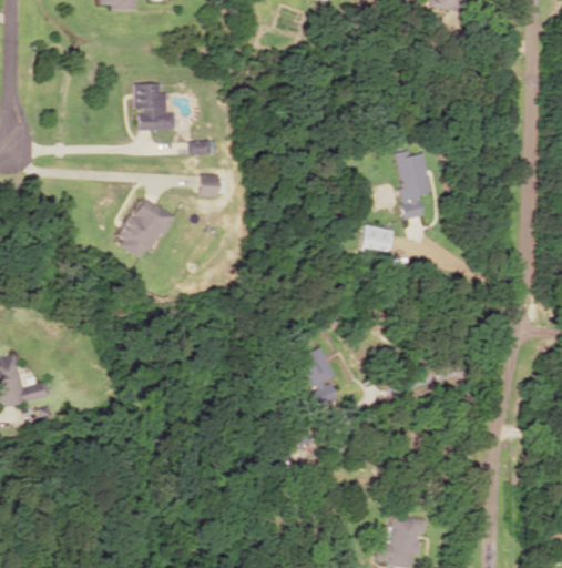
[(100,0),(100,3),(111,3),(111,9),(136,9),(135,0),(100,0)]
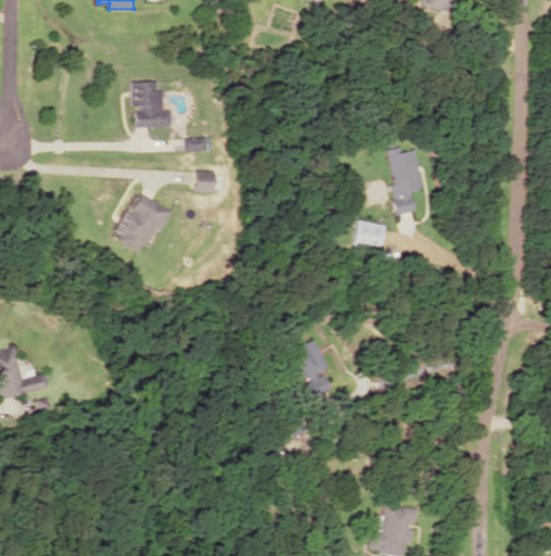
[(454,11),(455,0),(424,0),(423,7),(454,11)]
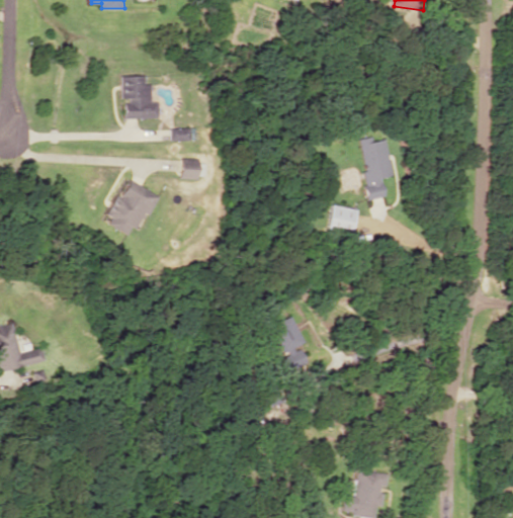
[(127,117),(161,117),(161,101),(153,101),(153,83),(146,83),(146,74),(122,75),(122,97),(127,97),(127,117)]
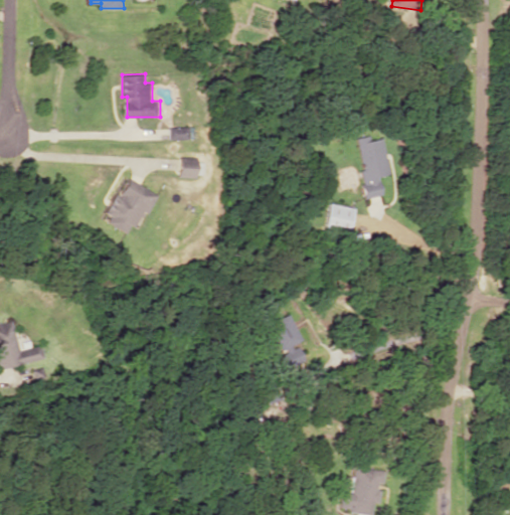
[(196,138),(195,126),(171,127),(172,139),(196,138)]
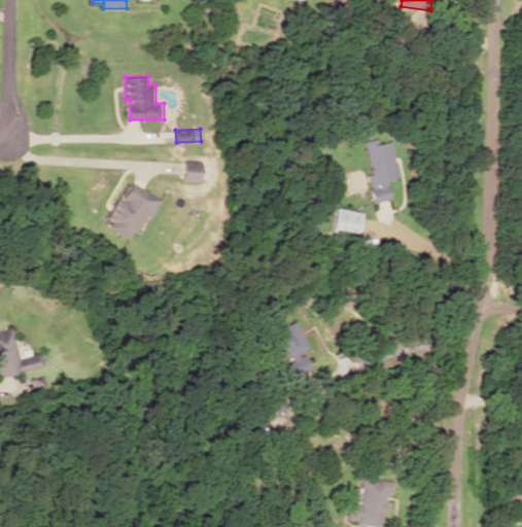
[(367,140),(377,202),(393,199),(390,179),(401,177),(393,140),(380,142),(380,138),(367,140)]
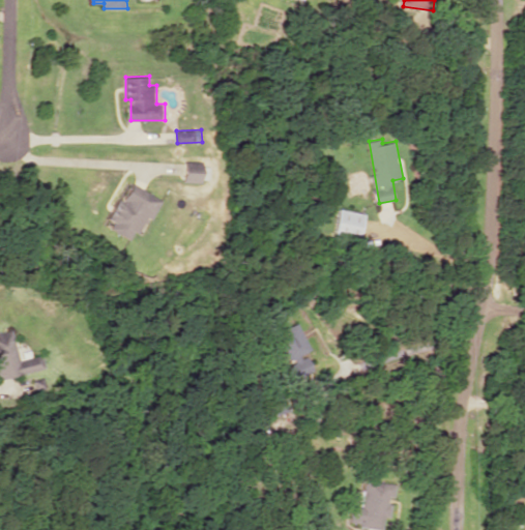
[(204,182),(204,169),(187,169),(186,181),(204,182)]
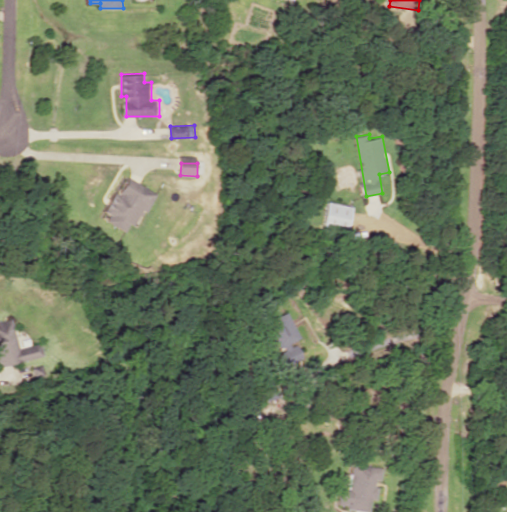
[(105,218),(131,232),(144,208),(150,211),(160,192),(128,175),(105,218)]
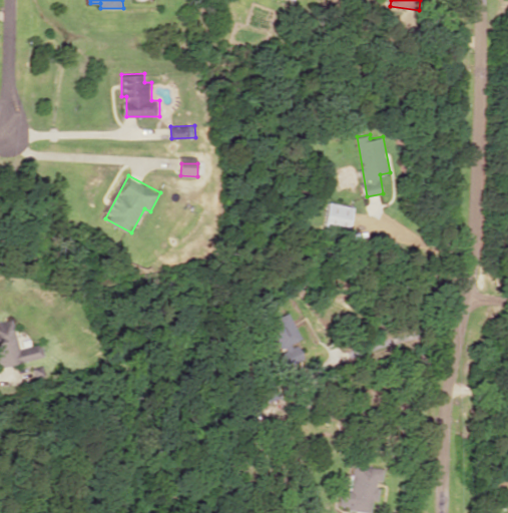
[(326,223),(350,228),(355,206),(331,201),(326,223)]
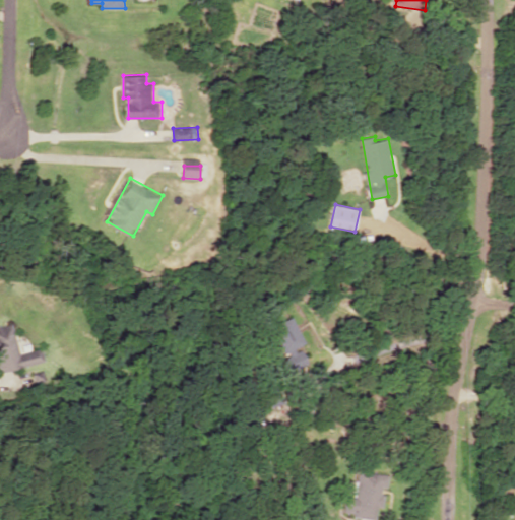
[(292,372),(309,363),(301,346),(305,344),(292,317),(269,327),(283,356),(284,356),(292,372)]
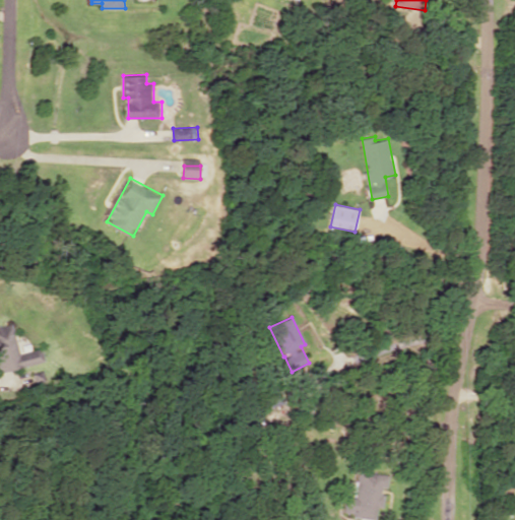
[(0,371),(44,362),(41,347),(19,352),(13,323),(0,326),(0,371)]
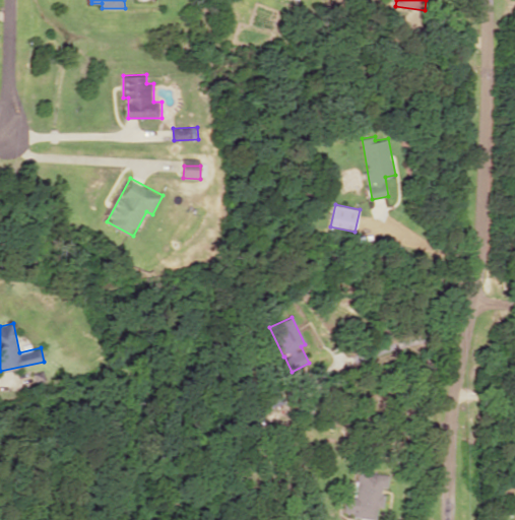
[(378,519),(379,507),(383,507),(385,486),(388,486),(389,473),(360,471),(358,495),(346,495),(345,512),(353,512),(353,517),(378,519)]
